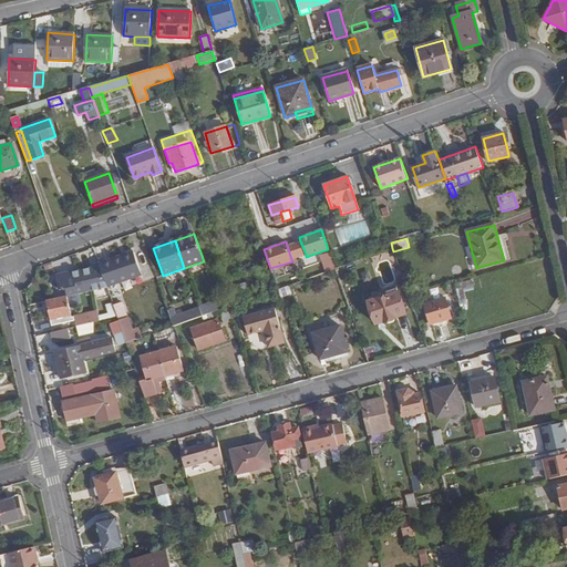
[(300,241),(287,246),(291,259),(306,254),(300,241)]
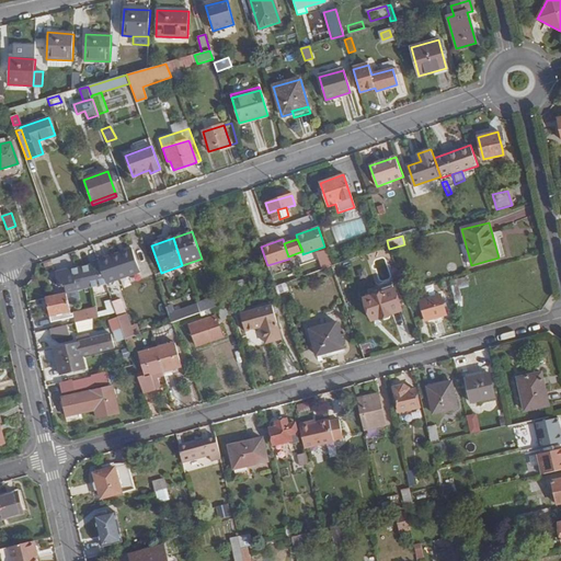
[(104,283),(139,270),(132,251),(98,263),(104,283)]
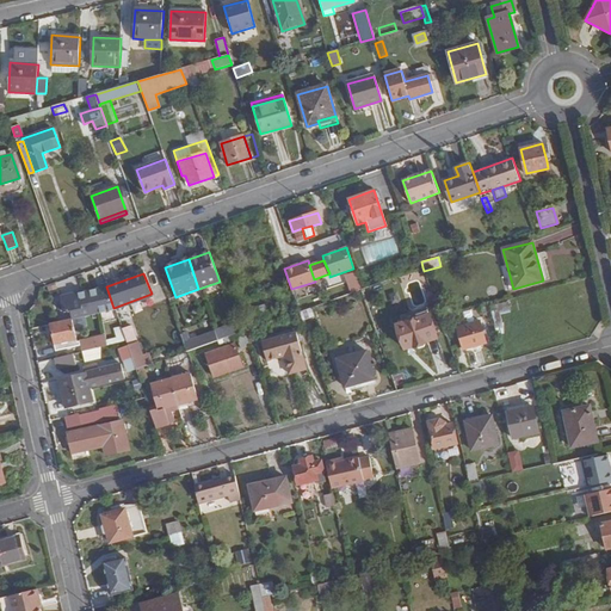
[(113,308),(106,287),(104,288),(79,294),(78,292),(60,297),(63,313),(69,312),(71,320),(100,313),(115,310),(113,308)]
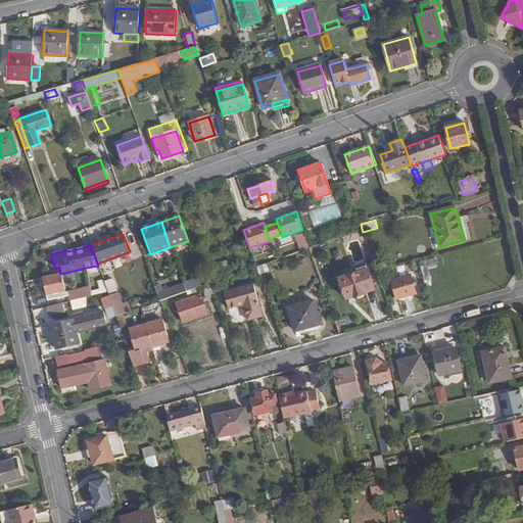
[(227,260),(207,267),(211,277),(231,270),(227,260)]
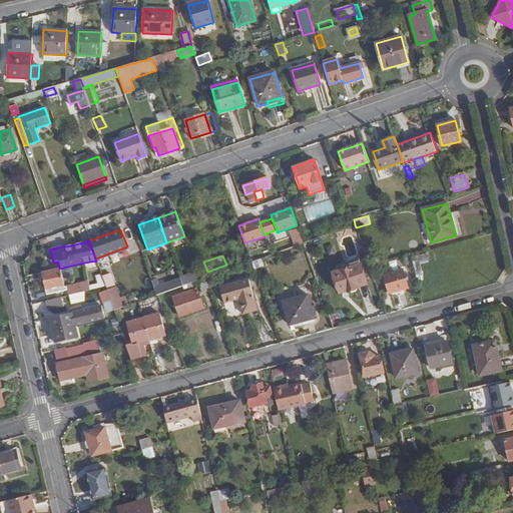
[(259,259),(251,262),(253,269),(261,266),(259,259)]
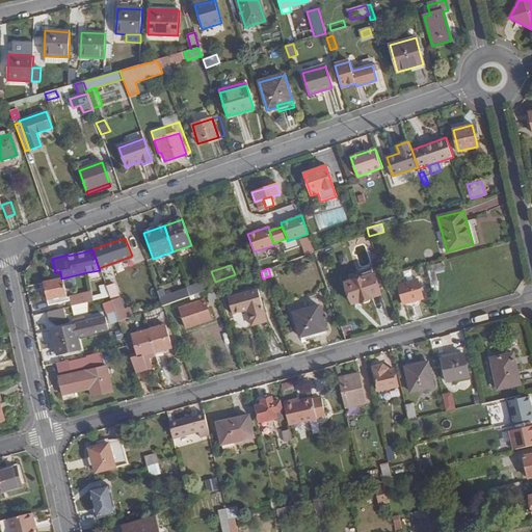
[(364,277),(345,284),(351,304),(361,301),(361,302),(363,303),(370,300),(371,299),(371,298),(380,295),(372,270),(363,273),(364,277)]
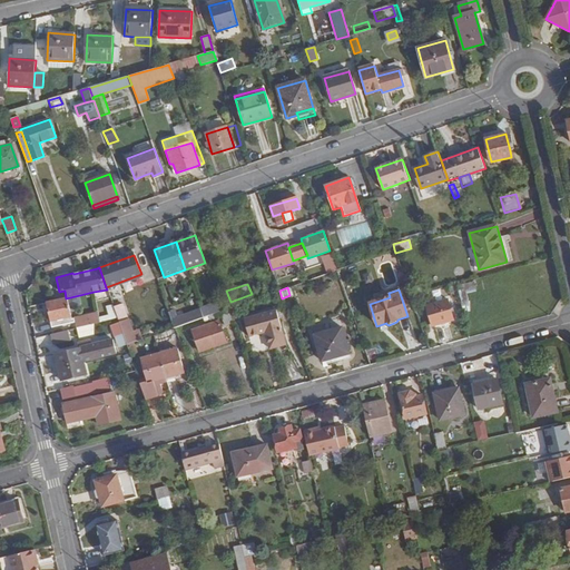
[(281,301),(277,291),(266,295),(269,304),(281,301)]
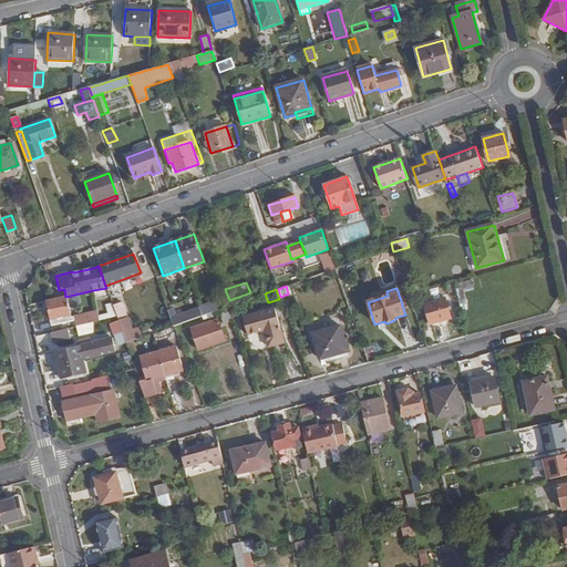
[(65,297),(45,301),(50,320),(71,315),(65,297)]
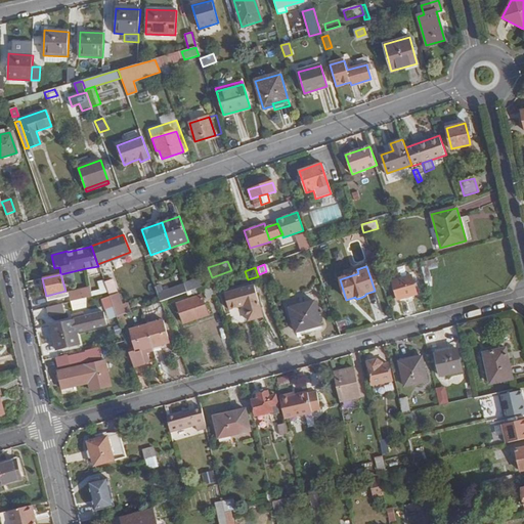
[(411,275),(392,281),(397,300),(417,294),(411,275)]
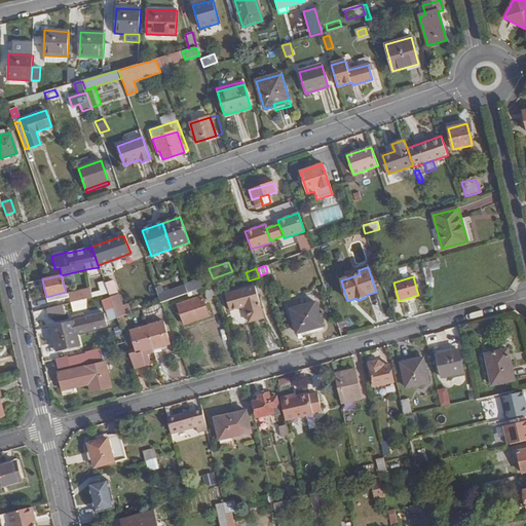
[(184,286),(184,287),(186,293),(192,291),(204,287),(201,278),(184,286)]
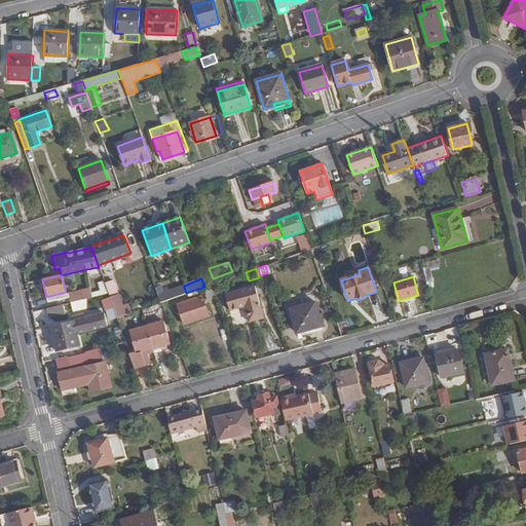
[(112,280),(105,284),(108,294),(109,297),(113,308),(114,310),(122,307),(112,280)]
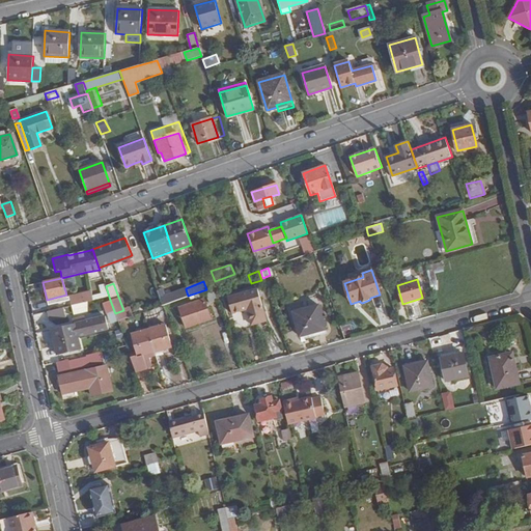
[(217,301),(212,287),(206,289),(194,294),(196,298),(206,295),(210,303),(217,301)]
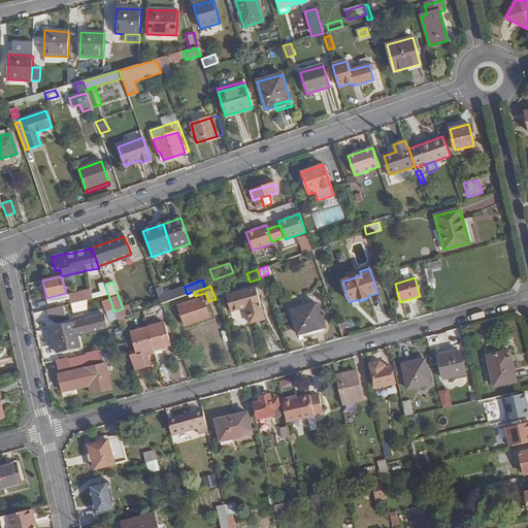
[(160,287),(156,288),(161,303),(163,302),(187,294),(185,288),(163,295),(160,287)]
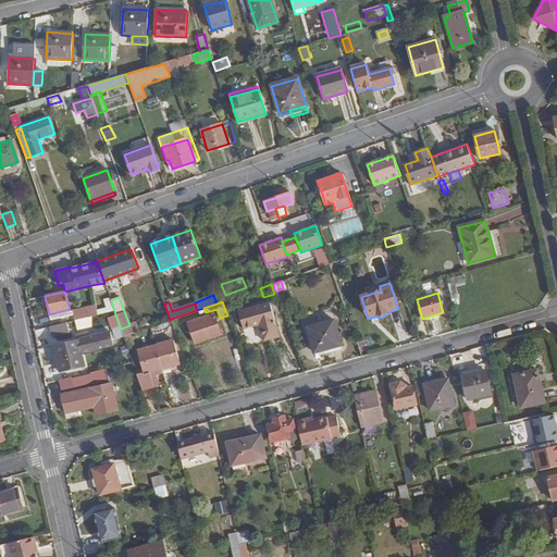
[(269,302),(238,311),(244,330),(259,324),(264,341),(280,336),(274,320),(269,302)]
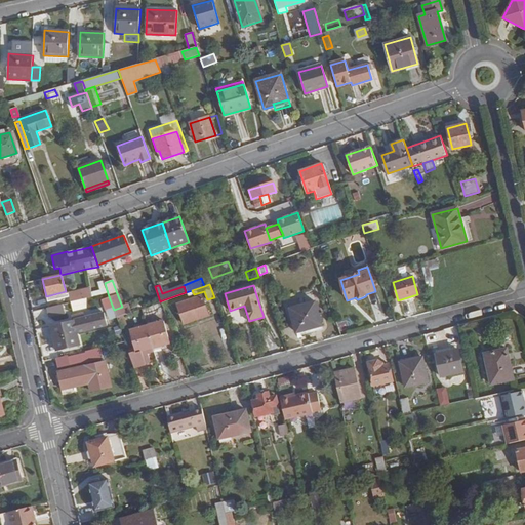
[(69,294),(71,303),(91,297),(90,288),(69,294)]
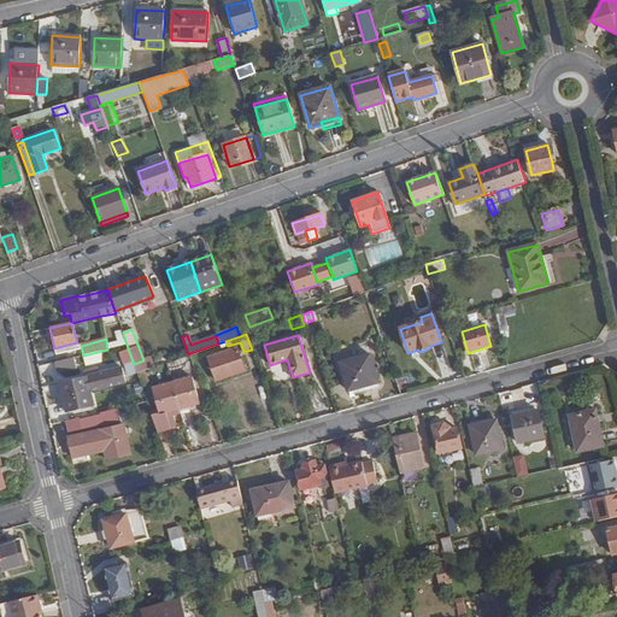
[(133,362),(128,348),(118,351),(123,365),(133,362)]
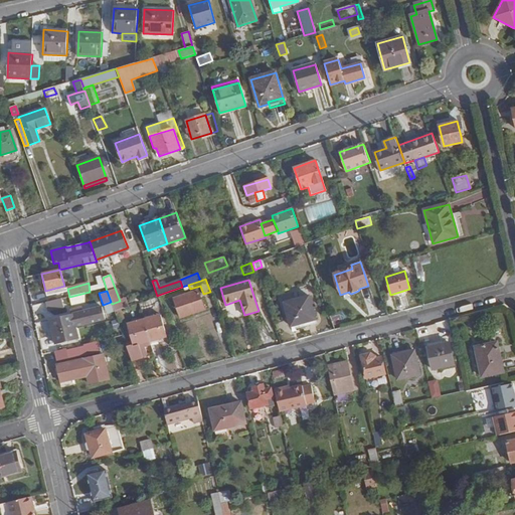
[(198,291),(173,299),(179,317),(204,309),(198,291)]
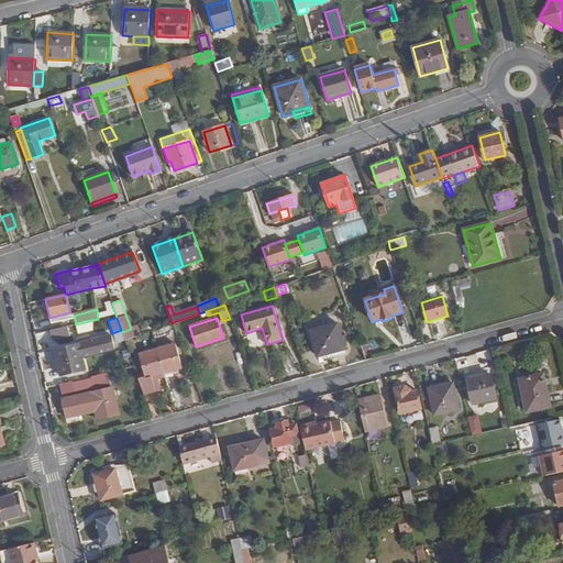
[(337,323),(310,331),(318,357),(344,350),(337,323)]
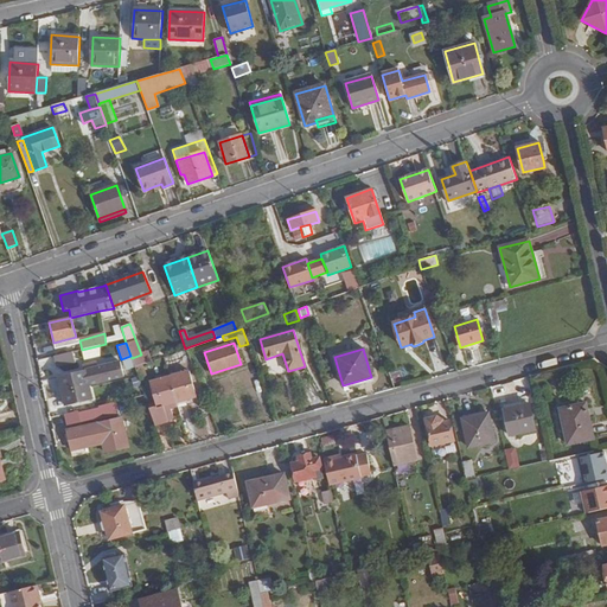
[(71,352),(55,356),(58,375),(75,371),(71,352)]
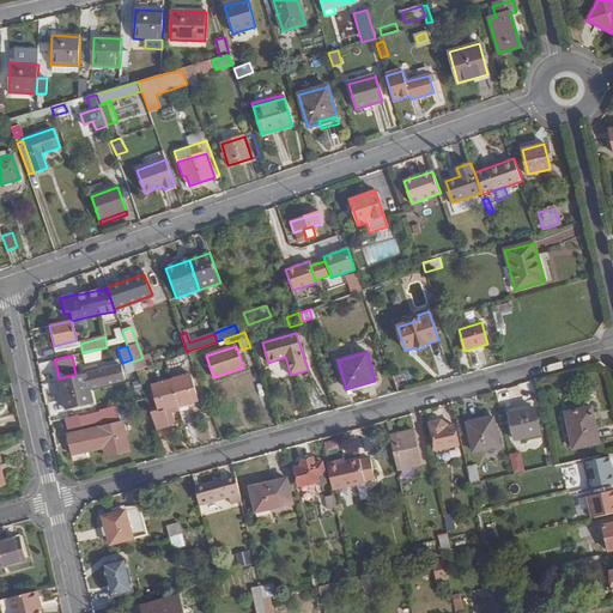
[(146,357),(143,358),(133,362),(135,370),(150,365),(146,357)]
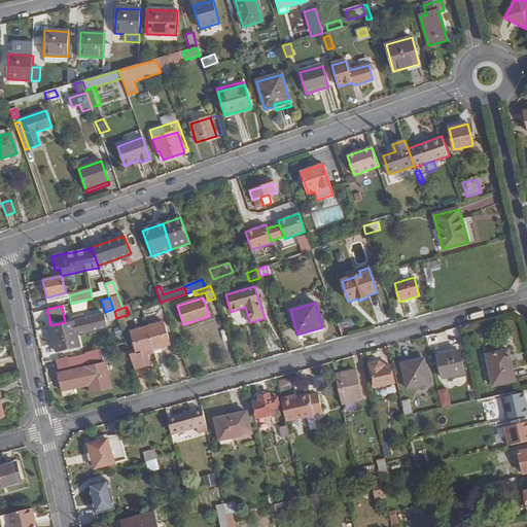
[(131,313),(129,314),(116,318),(120,328),(134,323),(131,313)]
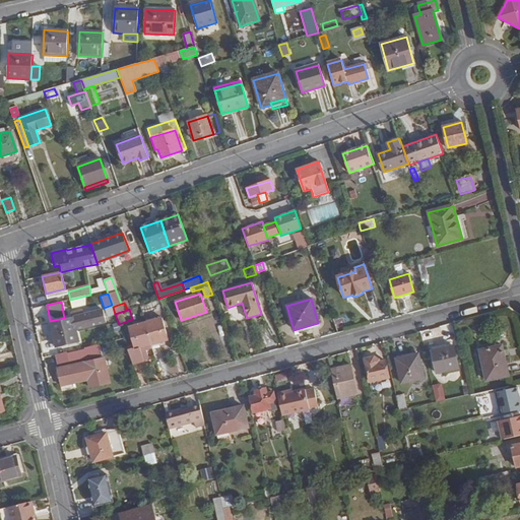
[(72,316),(49,321),(56,349),(79,343),(75,329),(105,322),(102,311),(73,318),(72,316)]
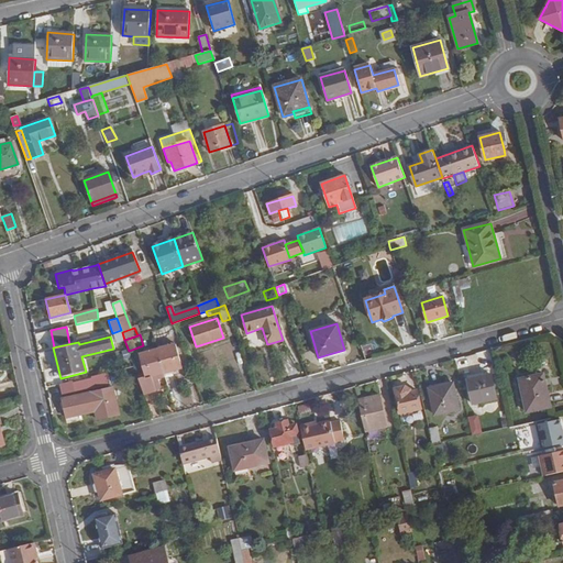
[(175,344),(157,349),(164,373),(181,368),(175,344)]
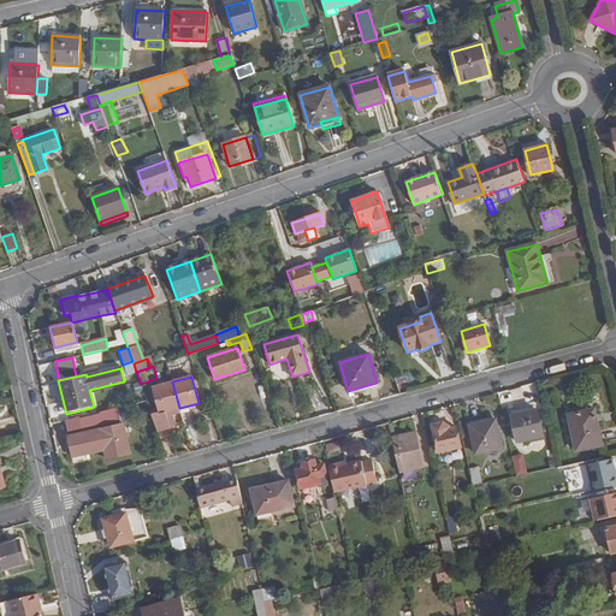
[(159,413),(152,415),(158,432),(172,427),(172,426),(171,424),(176,422),(173,415),(182,413),(179,408),(172,381),(152,388),(159,413)]
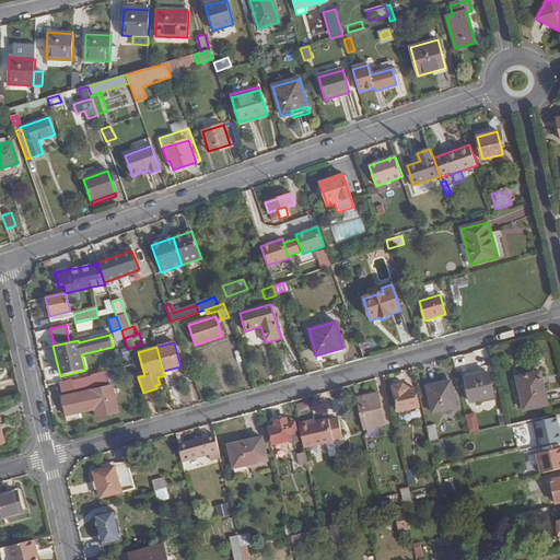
[(485,369),(464,373),(470,401),(492,397),(488,372),(485,372),(485,369)]
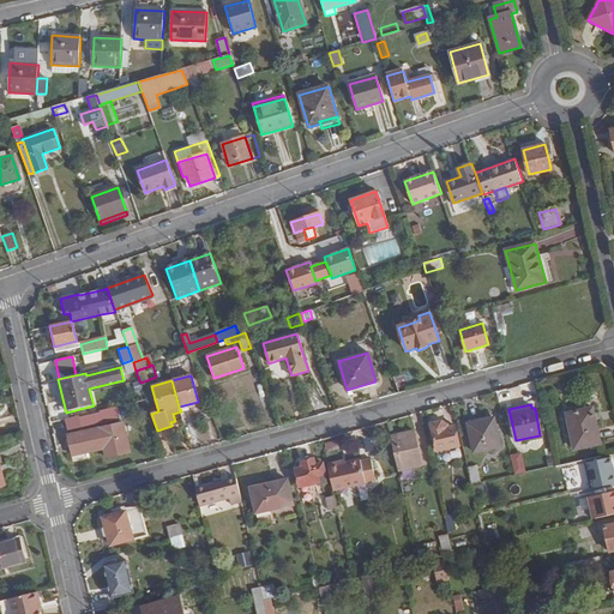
[(65,429),(80,425),(120,415),(118,407),(78,416),(62,420),(65,429)]
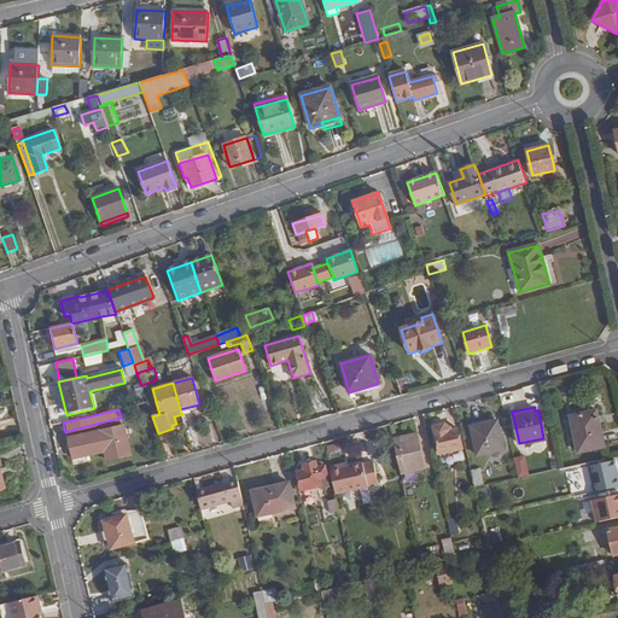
[(596,410),(570,417),(578,452),(604,445),(596,410)]
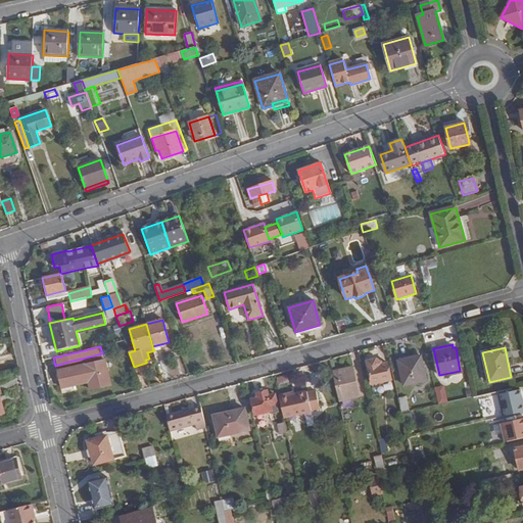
[(421,357),(398,362),(402,385),(426,380),(421,357)]
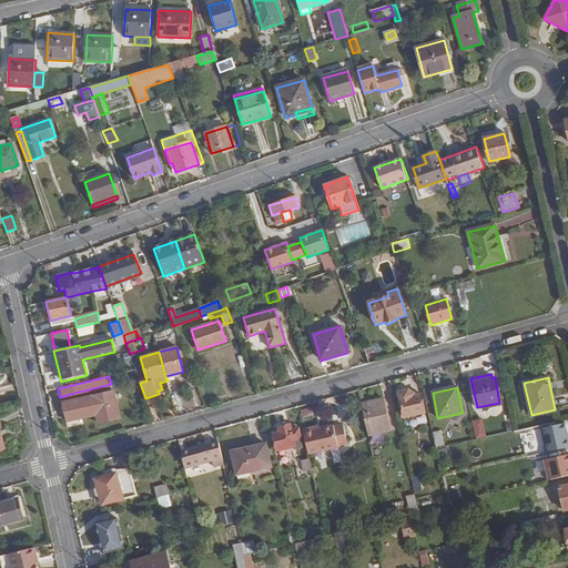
[(115,391),(61,403),(66,422),(97,415),(99,423),(121,418),(115,391)]
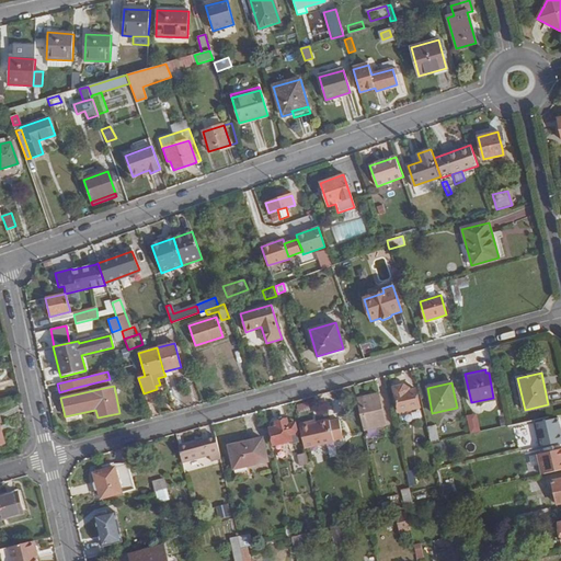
[(403,390),(395,392),(399,411),(420,407),(415,389),(404,391),(403,390)]
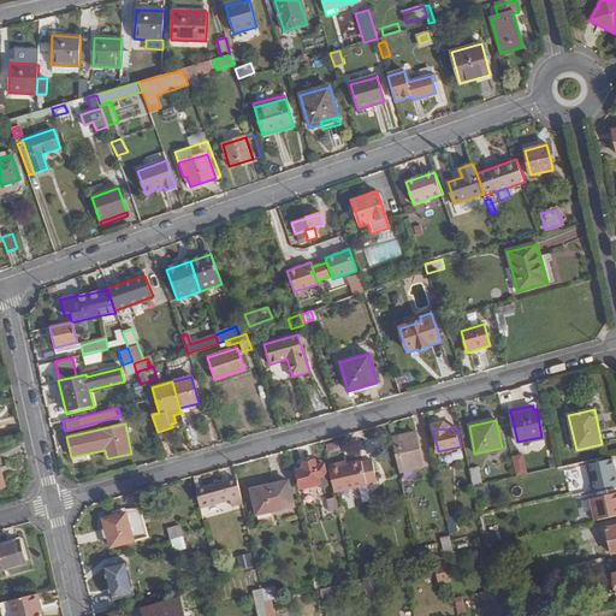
[(414,432),(391,438),(400,473),(422,467),(414,432)]
